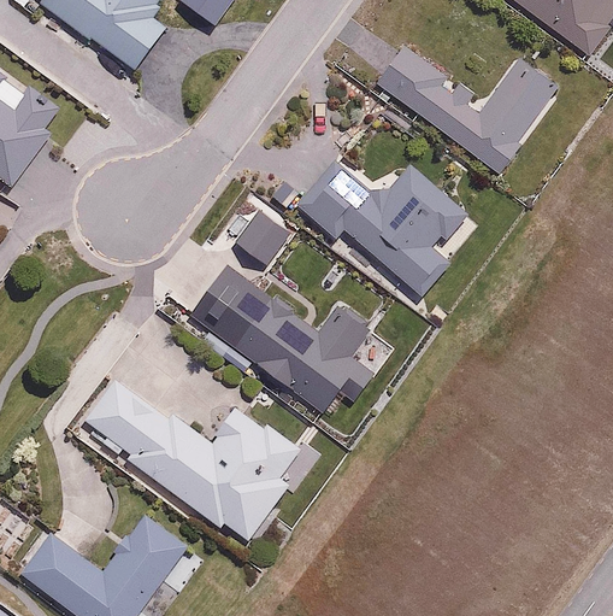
[(10,0),(30,13),(36,5),(136,71),(166,25),(153,17),(163,0),(10,0)]
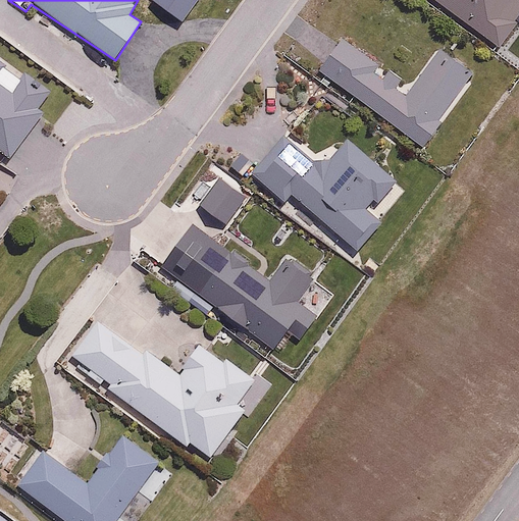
[(434,0),(500,48),(518,20),(518,0),(434,0)]
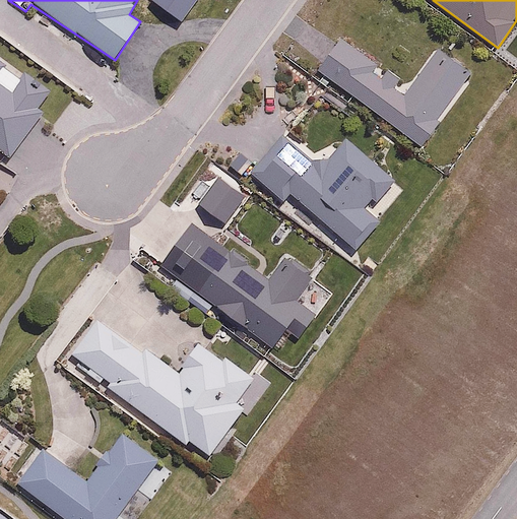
[(317,65),(419,144),(470,77),(430,46),(399,85),(338,38),(317,65)]
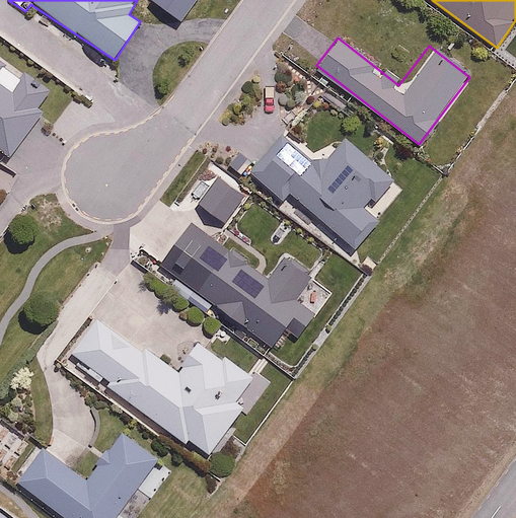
[(0,151),(10,159),(44,114),(34,107),(49,88),(24,71),(10,91),(0,83),(0,64),(1,63),(0,62),(0,151)]
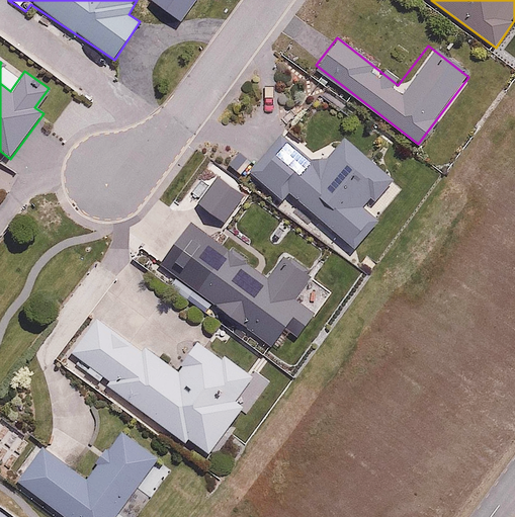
[(290,191),(353,252),(380,222),(366,208),(391,182),(339,135),(315,162),(280,131),(245,170),(280,202),(290,191)]
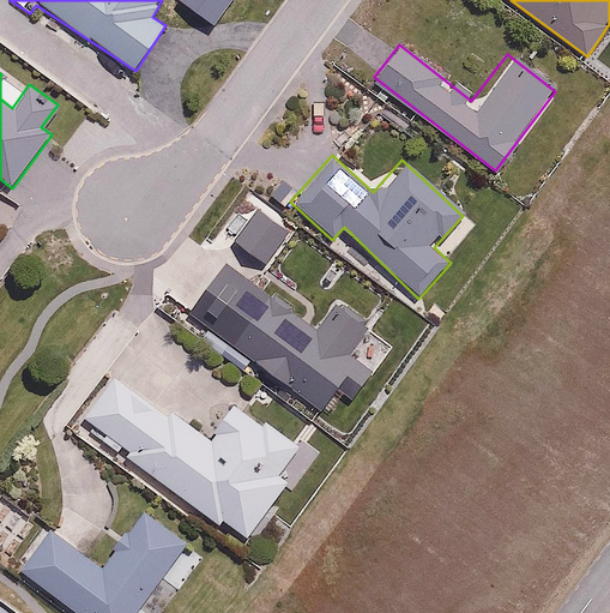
[(258,211),(235,241),(265,264),(288,234),(258,211)]
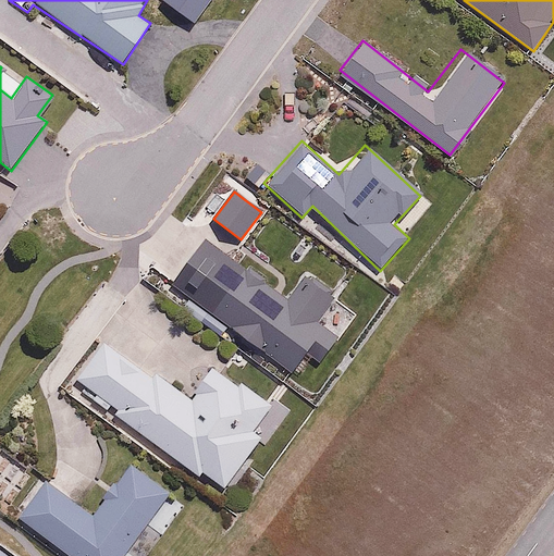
[(205,238),(170,284),(290,374),(303,357),(318,368),(341,337),(321,321),(336,300),(303,274),(284,299),(205,238)]
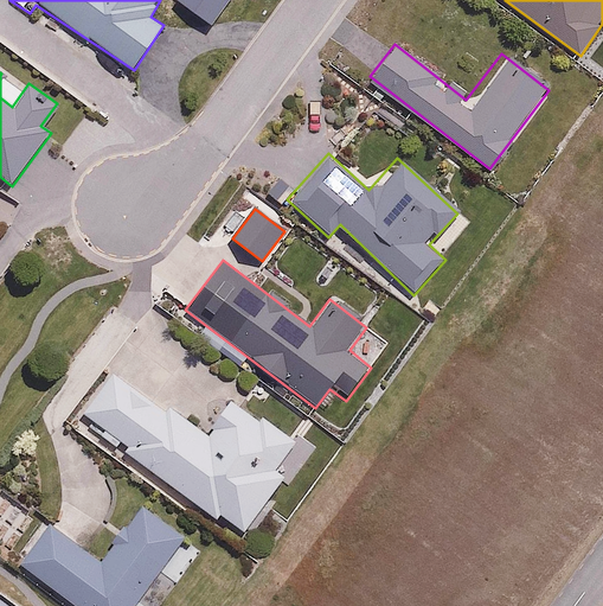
[(115,365),(79,415),(245,533),(283,479),(273,471),(295,439),(235,396),(210,433),(115,365)]
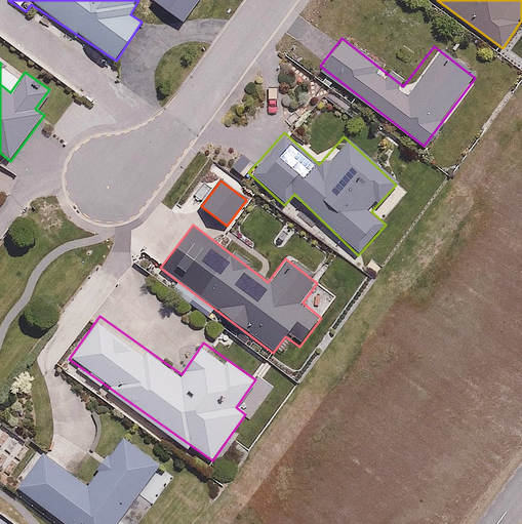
[(16,486),(64,523),(114,523),(160,466),(120,434),(82,482),(43,451),(16,486)]
